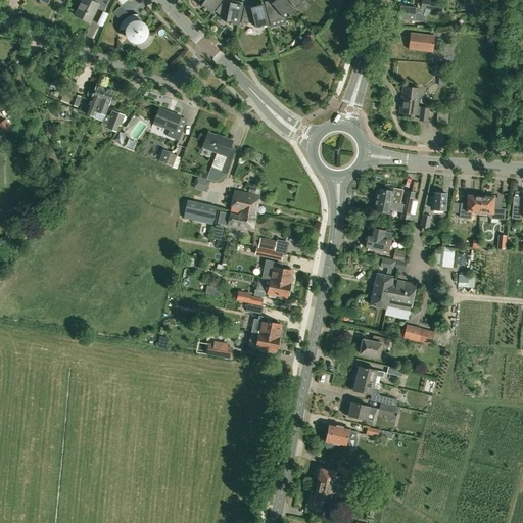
[(103,11),(108,0),(92,0),(92,1),(89,0),(83,0),(76,15),(90,22),(97,8),(103,11)]
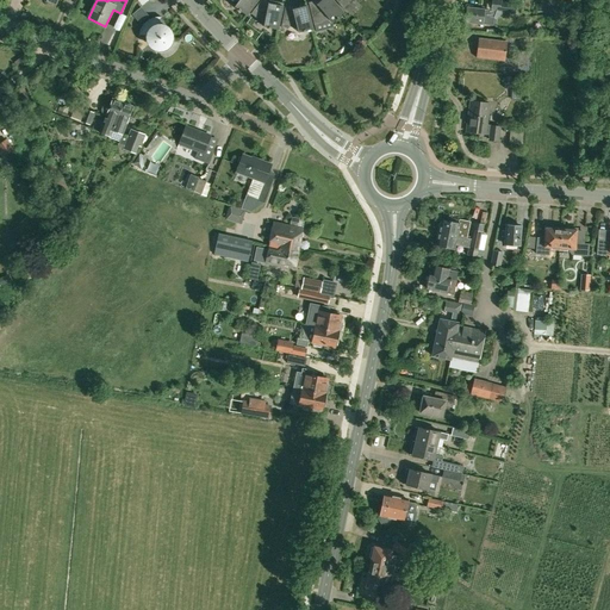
[(236,0),(237,2),(235,6),(238,10),(238,11),(240,12),(241,11),(247,16),(257,0),(236,0)]
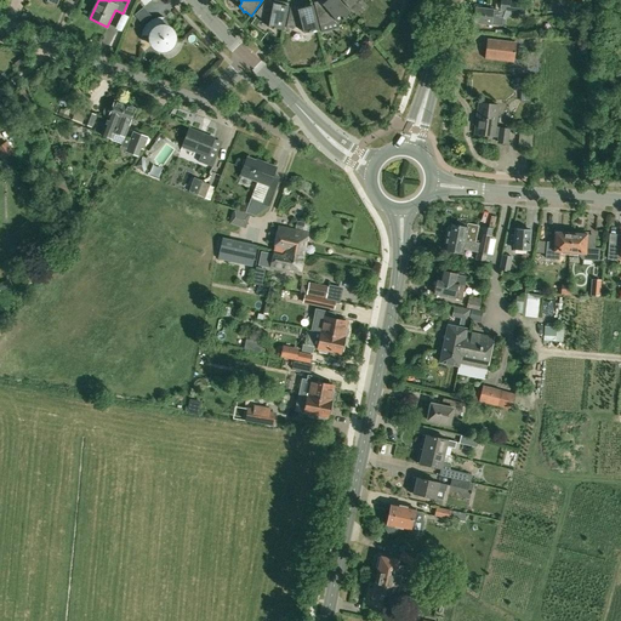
[(266,0),(256,15),(262,20),(263,18),(269,23),(268,28),(273,28),(273,29),(275,30),(275,29),(284,30),(289,4),(279,1),(277,1),(275,0),(274,0),(266,0)]
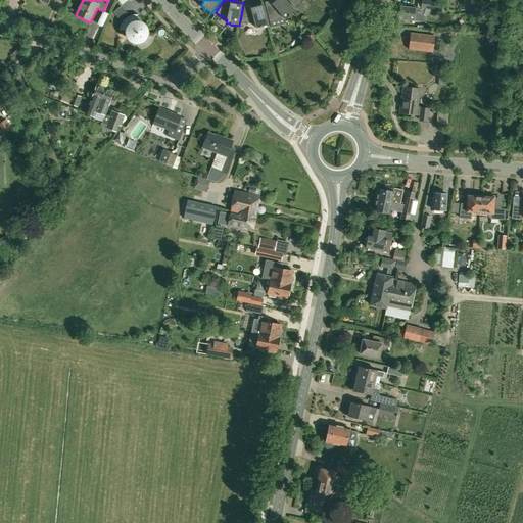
[(265,3),(270,20),(276,19),(276,18),(282,16),(285,19),(288,16),(289,17),(290,16),(289,15),(294,11),(285,0),(272,0),(271,1),(265,2),(265,3)]
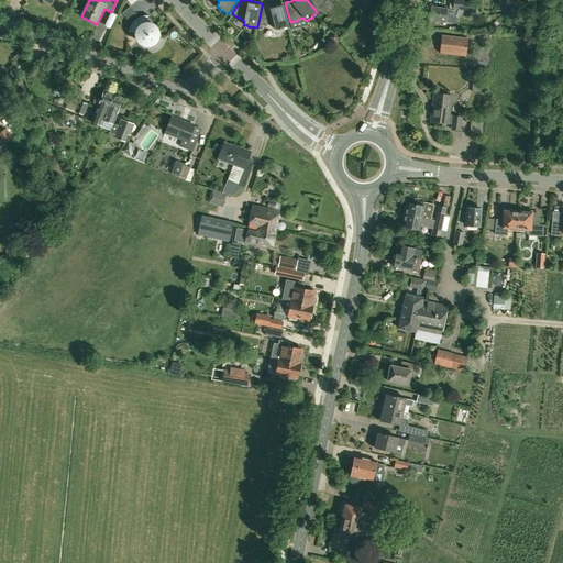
[(466,18),(466,11),(475,12),(476,3),(455,0),(454,9),(431,7),(430,20),(454,23),(455,15),(457,17),(466,18)]
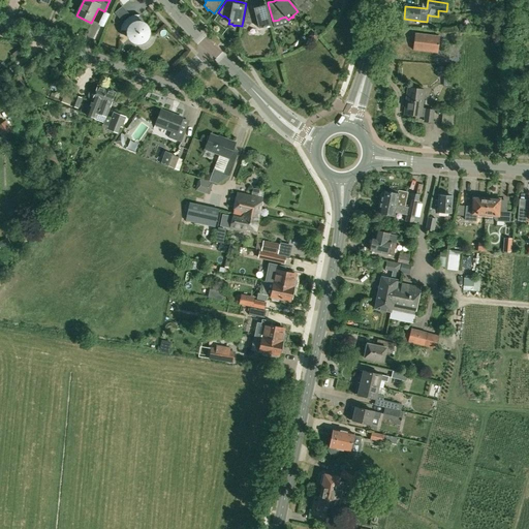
[(248,4),(244,23),(251,25),(251,23),(257,25),(258,28),(262,27),(263,28),(265,28),(265,27),(272,25),(266,3),(266,2),(257,4),(255,5),(254,5),(248,4)]
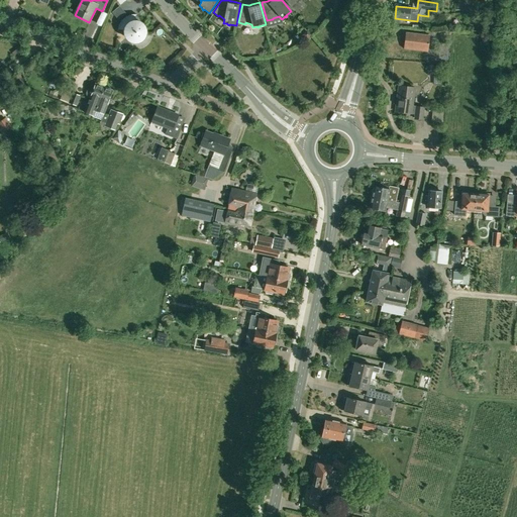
[(119,6),(113,11),(118,17),(124,12),(119,6)]
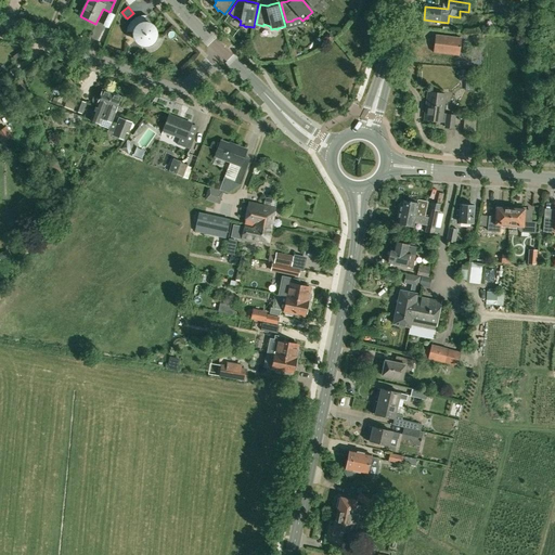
[(128,31),(133,33),(133,34),(133,35),(133,36),(134,37),(134,38),(134,39),(136,40),(137,41),(137,42),(139,43),(140,44),(142,46),(143,46),(144,46),(146,46),(147,46),(150,44),(152,43),(153,43),(153,42),(154,41),(155,40),(155,39),(156,39),(156,38),(156,37),(157,36),(157,35),(157,34),(157,33),(156,31),(156,30),(156,29),(155,29),(155,28),(154,27),(154,26),(153,26),(153,25),(152,25),(151,24),(150,24),(147,23),(146,23),(145,17),(146,17),(146,16),(145,16),(143,16),(142,16),(139,17),(138,17),(137,17),(134,20),(133,20),(131,22),(131,23),(130,24),(129,25),(129,26),(128,27),(127,29),(127,30),(127,31),(127,33),(128,31)]
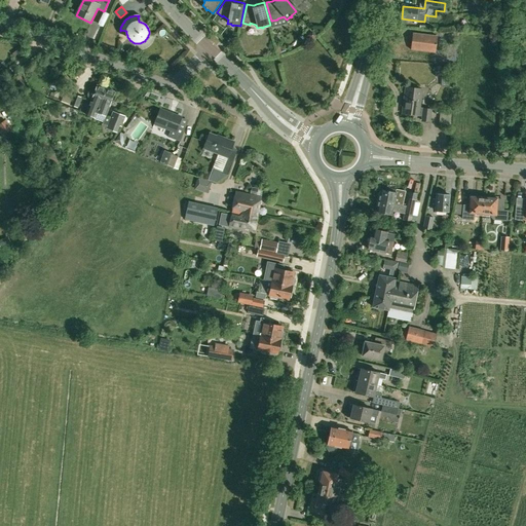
[(312,30),(306,35),(311,41),(317,36),(312,30)]
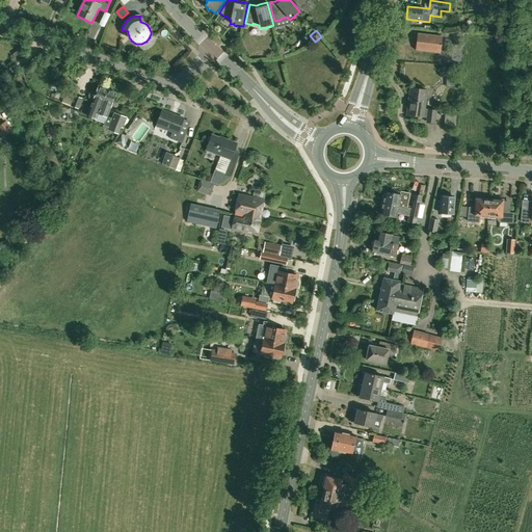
[(442,53),(443,36),(419,33),(417,50),(442,53)]
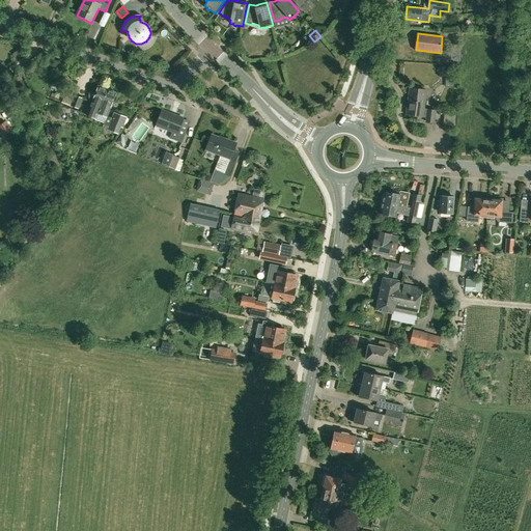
[(99,114),(107,89),(99,86),(96,92),(93,90),(91,91),(90,92),(88,95),(88,98),(90,100),(93,101),(89,110),(88,110),(86,115),(95,119),(99,114)]
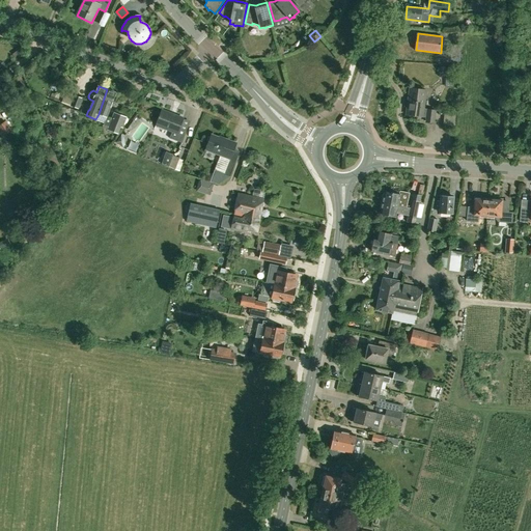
[(426,90),(410,88),(407,115),(423,117),(423,116),(427,116),(426,122),(434,123),(436,111),(428,110),(427,111),(424,111),(426,90)]
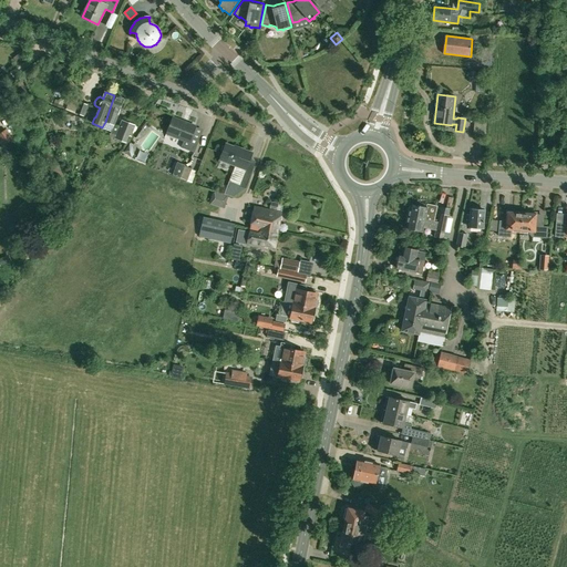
[(124,99),(114,95),(105,122),(102,127),(102,129),(111,133),(111,134),(115,135),(114,138),(126,143),(130,136),(132,137),(136,125),(122,120),(119,126),(114,125),(124,99)]
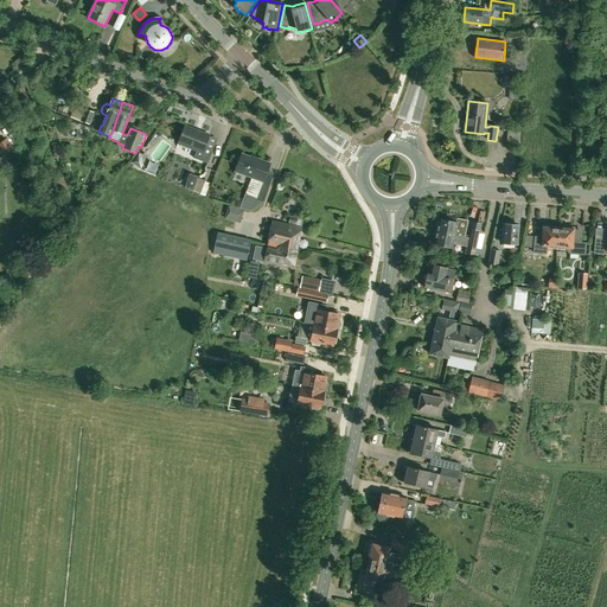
[(90,125),(95,113),(85,109),(75,106),(70,117),(81,121),(90,125)]
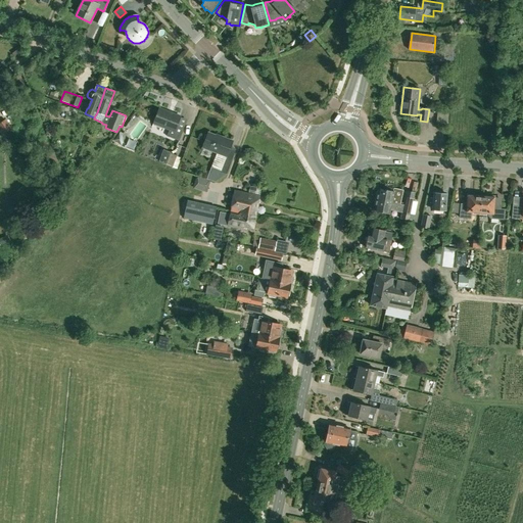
[(177,127),(181,117),(159,109),(153,124),(170,130),(167,137),(179,141),(184,130),(177,127)]
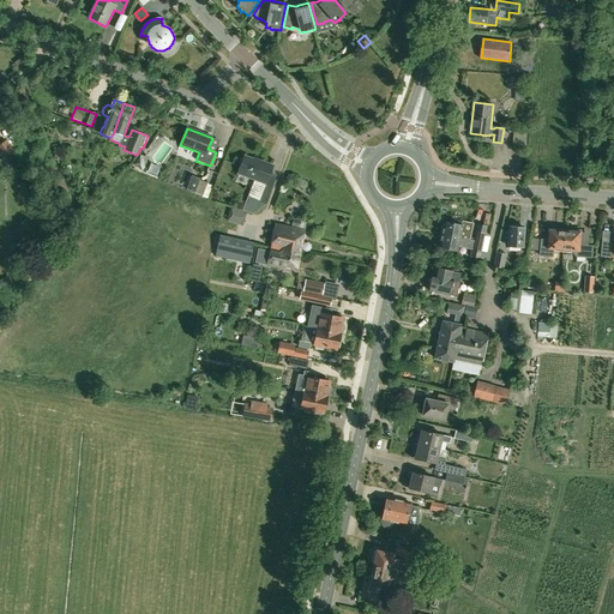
[(18,157),(13,150),(6,140),(0,144),(0,149),(10,163),(18,157)]
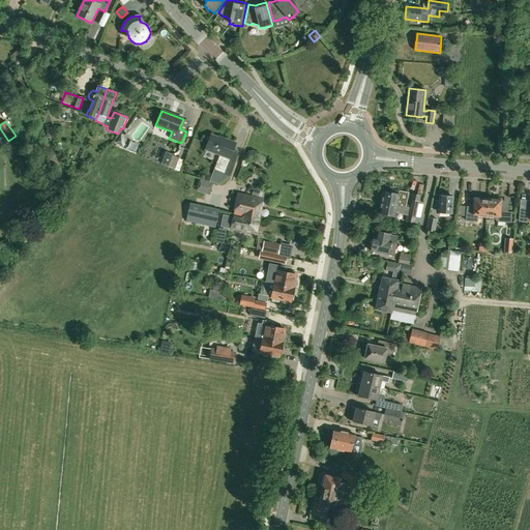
[(115,142),(122,147),(125,145),(123,137),(124,136),(121,133),(115,142)]
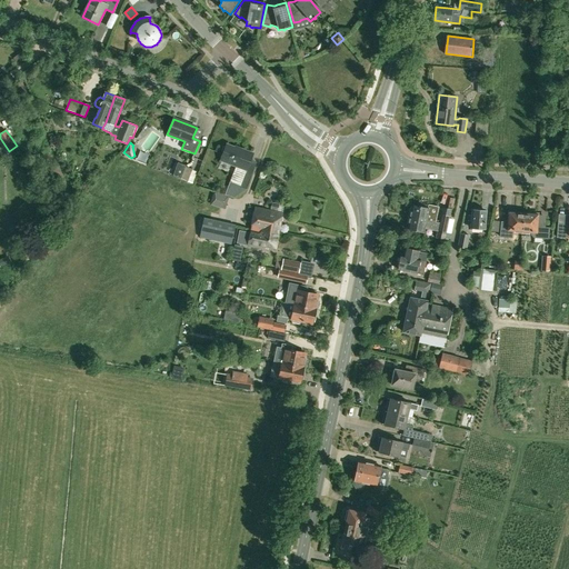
[(253,153),(242,149),(241,150),(227,145),(220,160),(248,170),(253,153)]
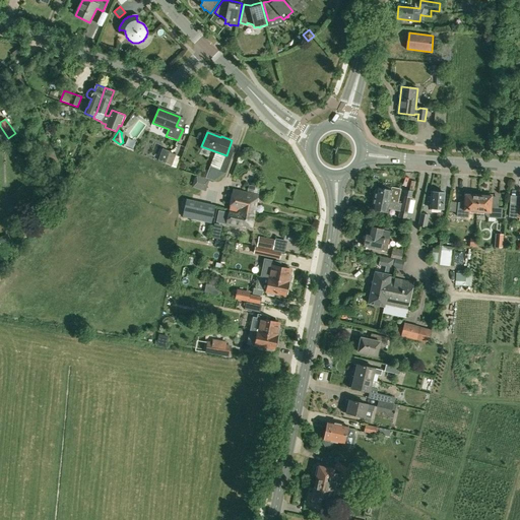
[(167,164),(171,152),(163,149),(158,161),(167,164)]
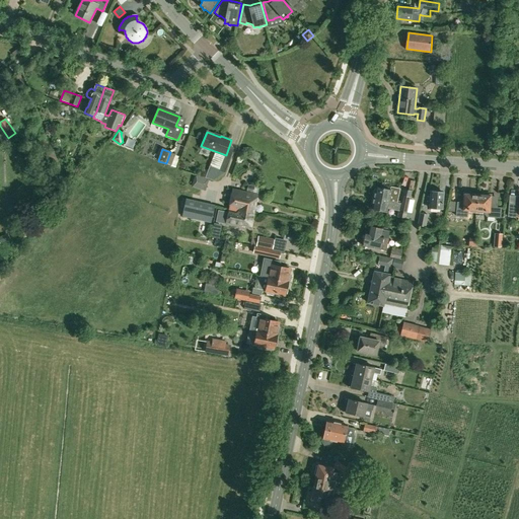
[(230,159),(224,157),(219,170),(225,172),(230,159)]
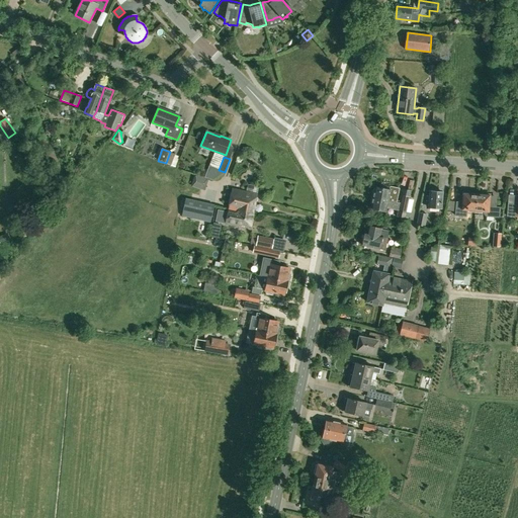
[(204,177),(213,180),(225,172),(219,171),(219,169),(208,165),(204,177)]
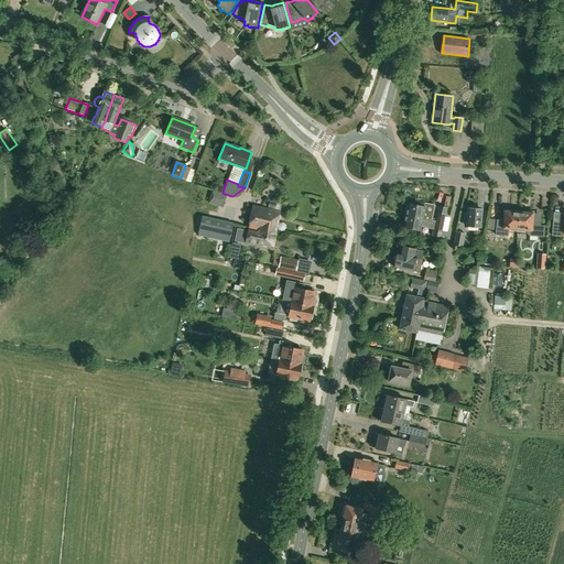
[(217,205),(228,206),(229,195),(218,194),(217,205)]
